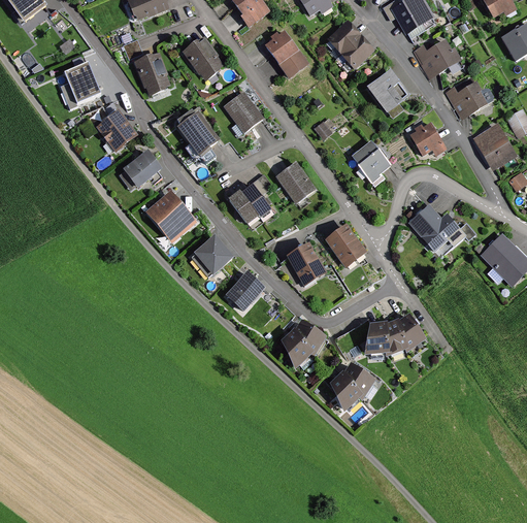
[(8,0),(24,21),(44,5),(40,0),(8,0)]
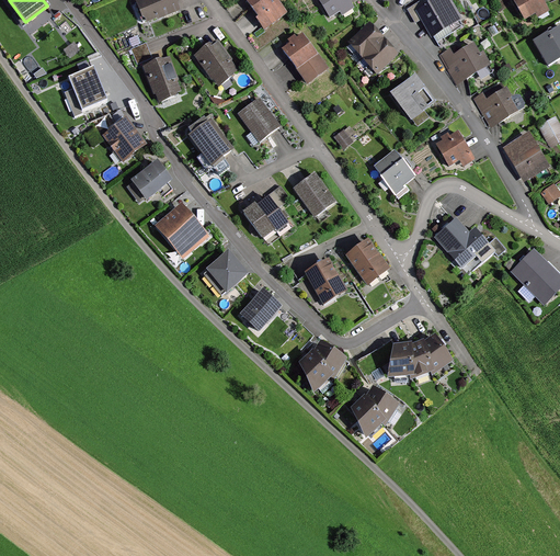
[(136,0),(145,23),(180,9),(175,0),(136,0)]
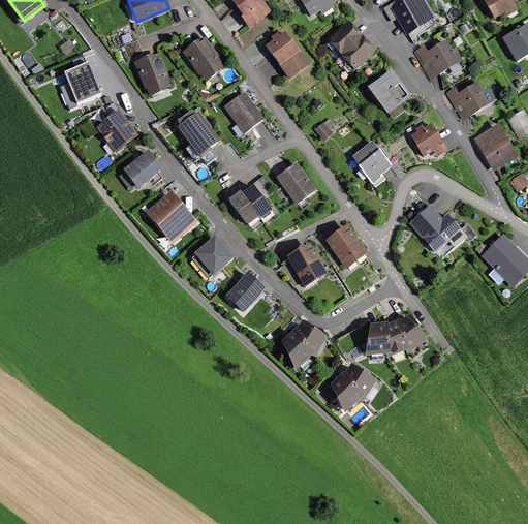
[(229,0),(250,25),(270,9),(262,0),(229,0)]
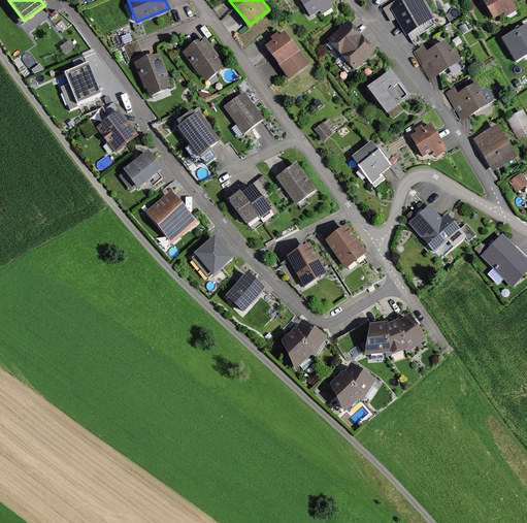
[(330,4),(327,0),(300,0),(310,15),(330,4)]
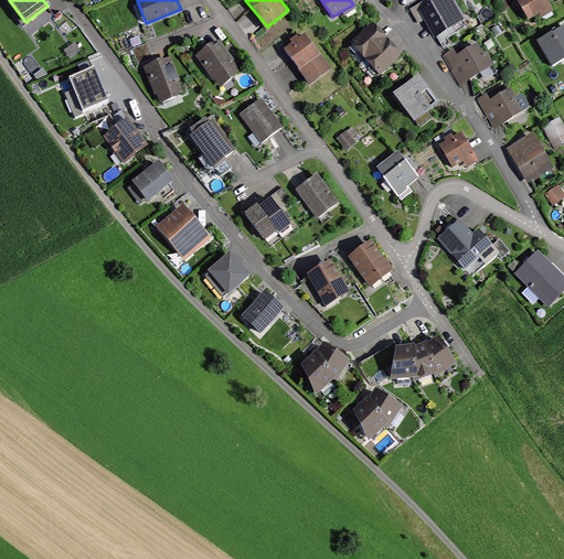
[(465,17),(454,0),(435,0),(419,9),(435,34),(465,17)]
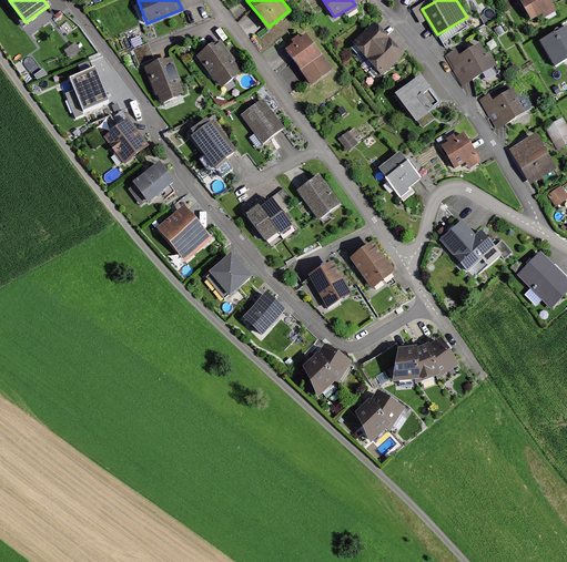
[(519,0),(530,20),(554,8),(548,0),(519,0)]
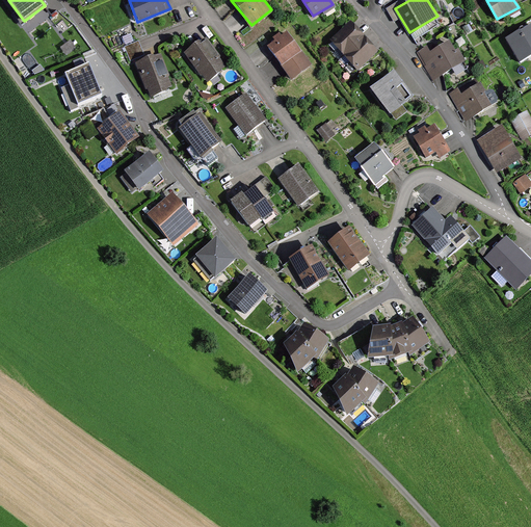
[(350,22),(333,37),(344,51),(362,35),(350,22)]
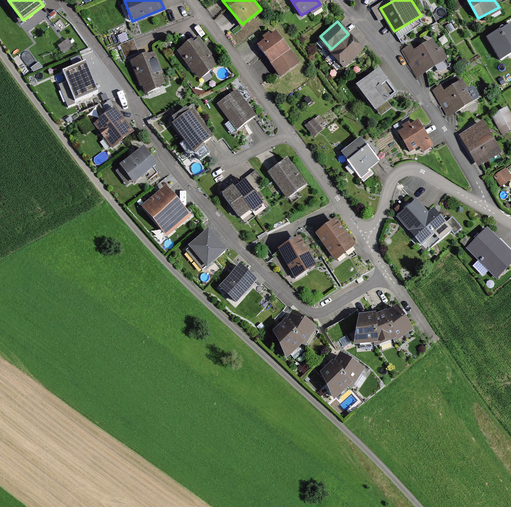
[(510,21),(488,34),(499,54),(510,47),(510,21)]
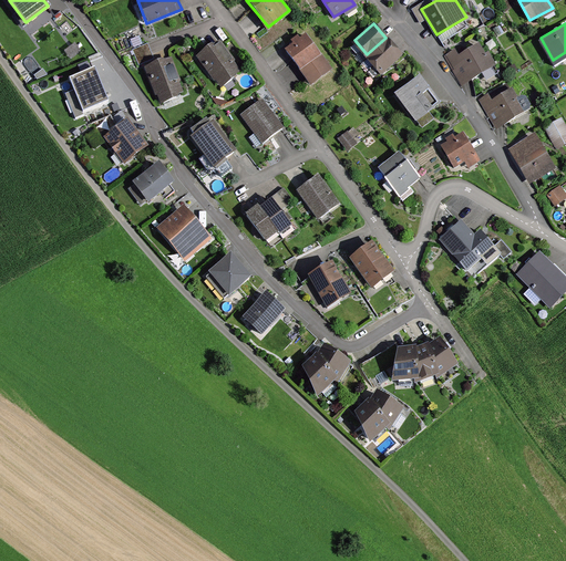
[(305,33),(286,47),(310,82),(329,69),(305,33)]
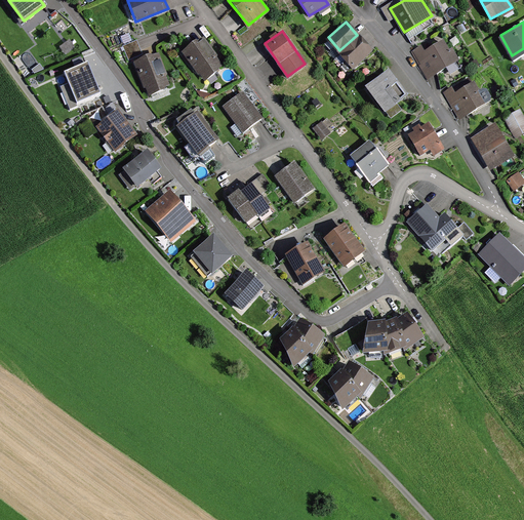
[(357,35),(339,50),(352,64),(368,48),(357,35)]
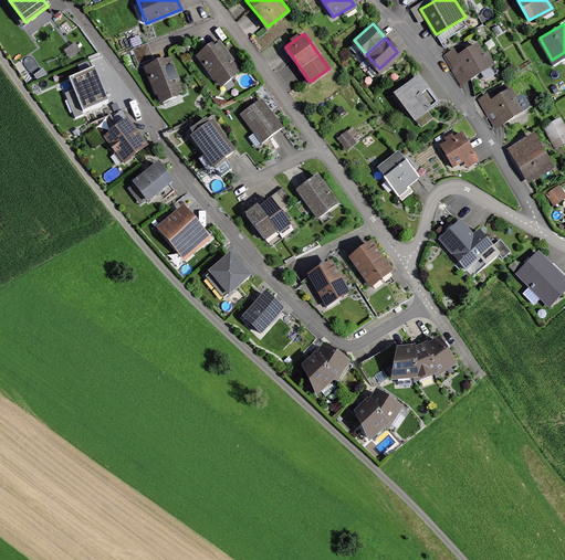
[(216,40),(197,53),(219,83),(238,70),(216,40)]
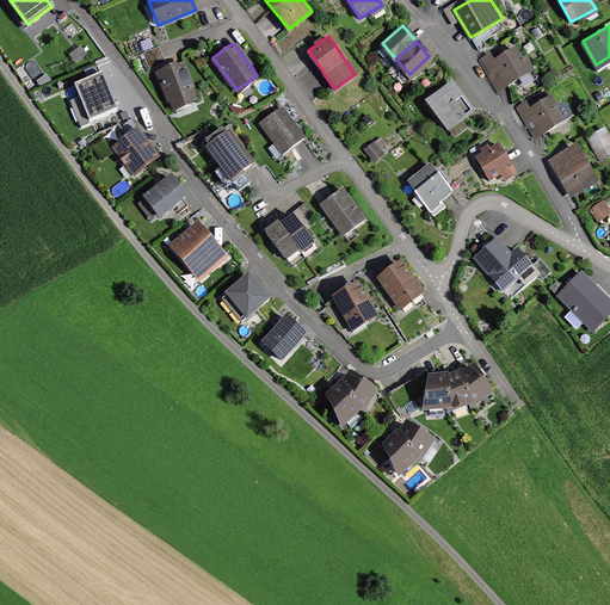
[(492,50),(482,57),(501,86),(531,67),(517,45),(497,57),(492,50)]
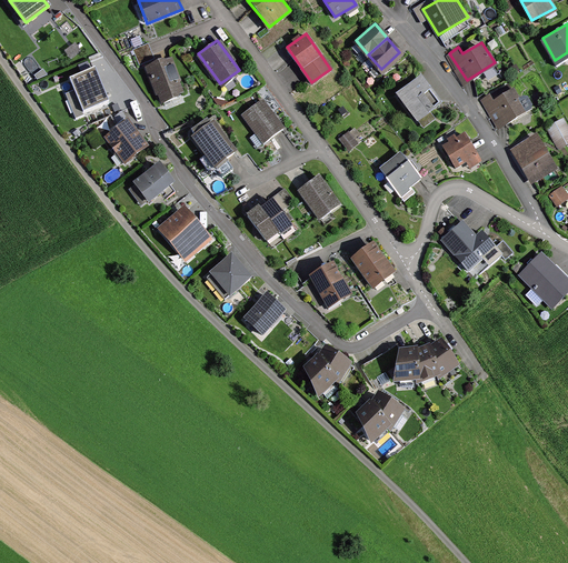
[(90,56),(80,60),(83,67),(93,62),(90,56)]
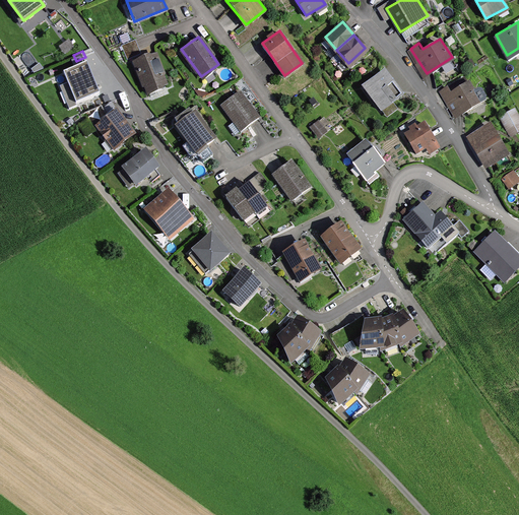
[(157,53),(133,61),(145,93),(170,85),(157,53)]
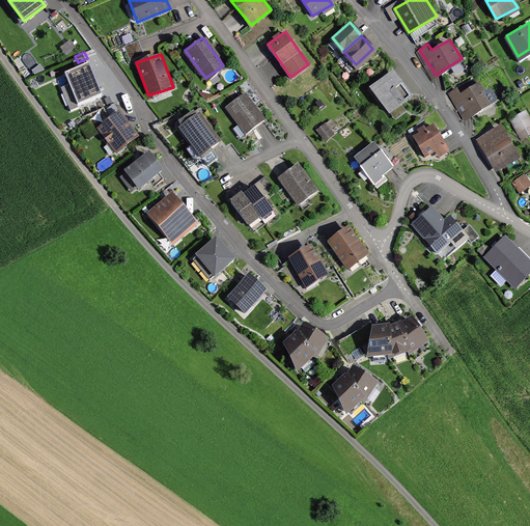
[(101,92),(88,61),(64,71),(77,102),(101,92)]
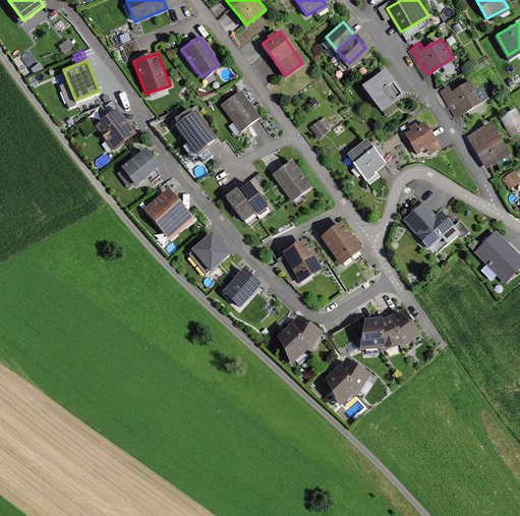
[(385,66),(361,84),(381,110),(404,92),(385,66)]
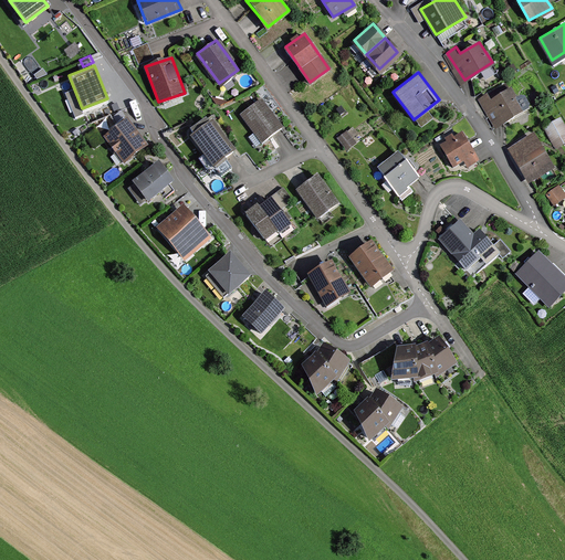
[(552,83),(558,95),(564,91),(564,77),(564,75),(552,83)]
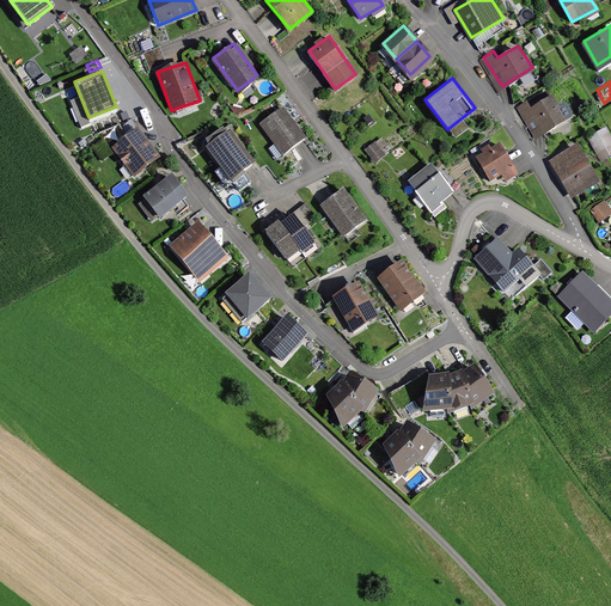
[(531,98),(519,105),(537,135),(572,115),(556,91),(535,104),(531,98)]
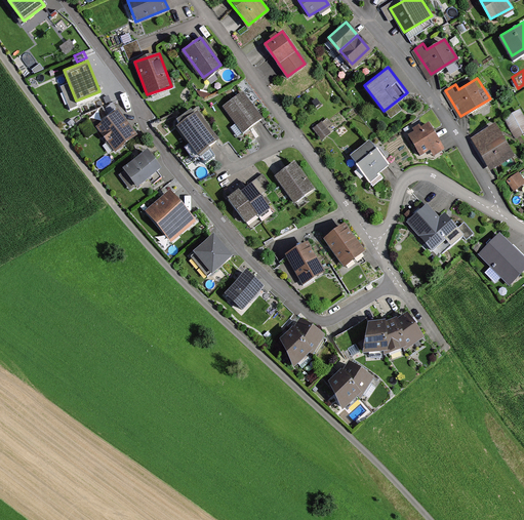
[(242,89),(225,102),(242,128),(260,116),(242,89)]
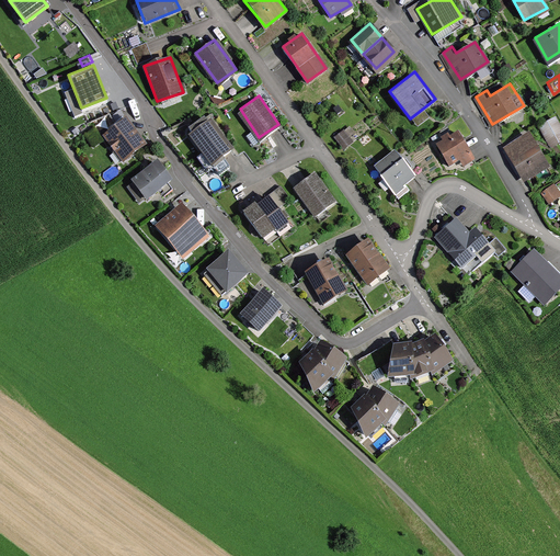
[(109,112),(95,124),(102,131),(115,118),(109,112)]
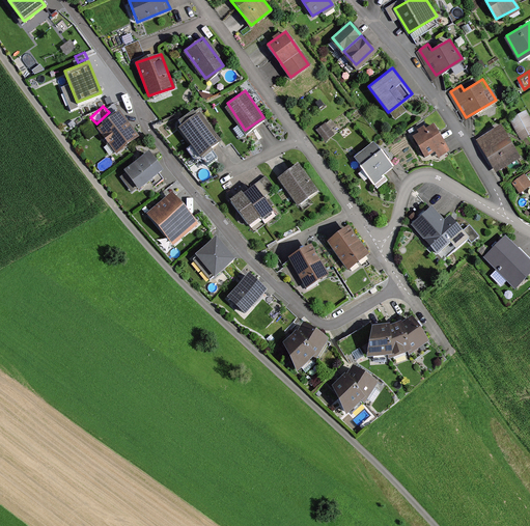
[(529,115),(525,106),(511,114),(523,135),(529,130),(529,115)]
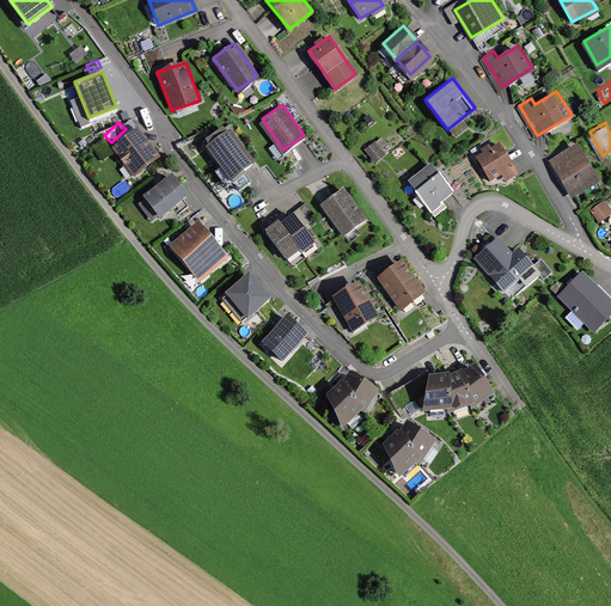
[(138,124),(114,142),(134,170),(158,153),(138,124)]
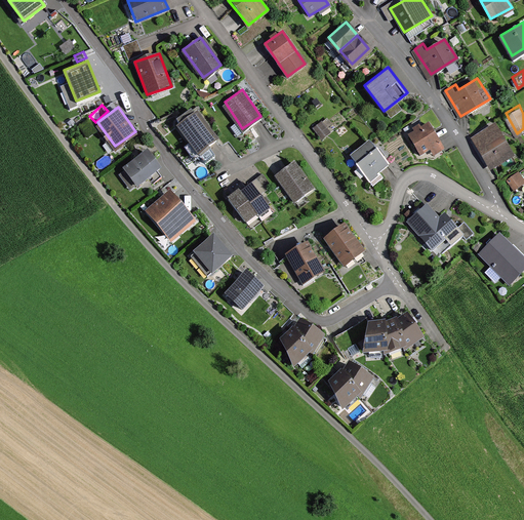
[(197,108),(176,121),(199,153),(218,138),(197,108)]
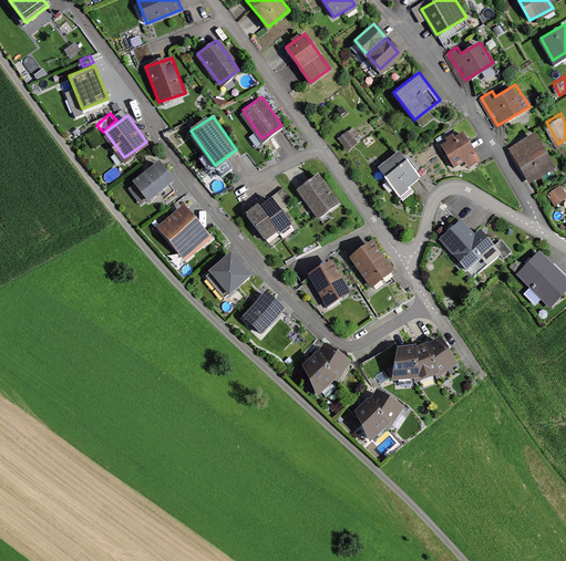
[(347,128),(338,135),(348,147),(357,141),(347,128)]
